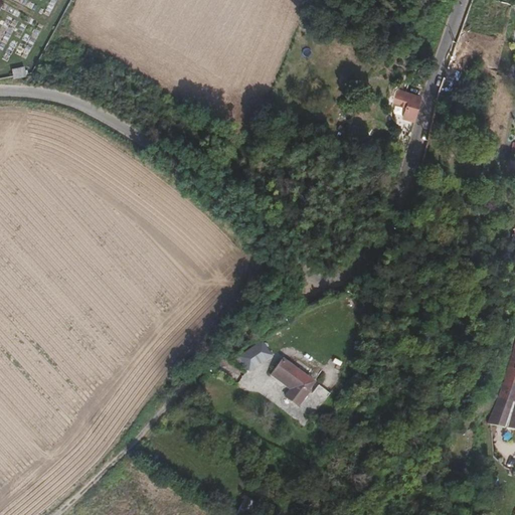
[(410,121),(417,99),(407,96),(401,118),(410,121)]
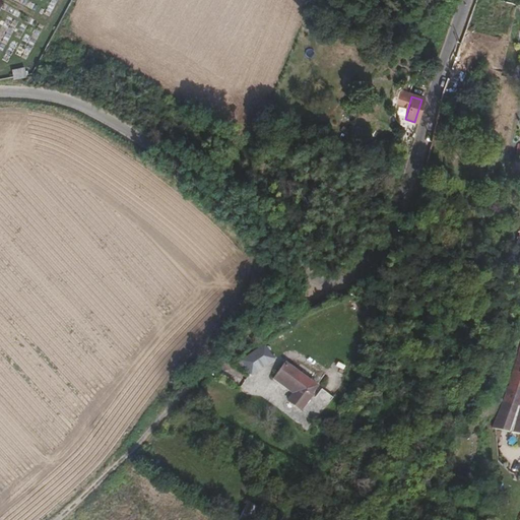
[(238,359),(249,374),(273,356),(263,341),(238,359)]
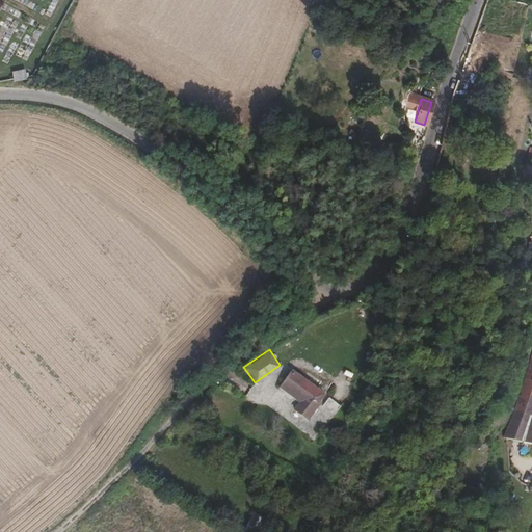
[(531,404),(531,349),(521,388),(512,410),(528,416),(531,404)]
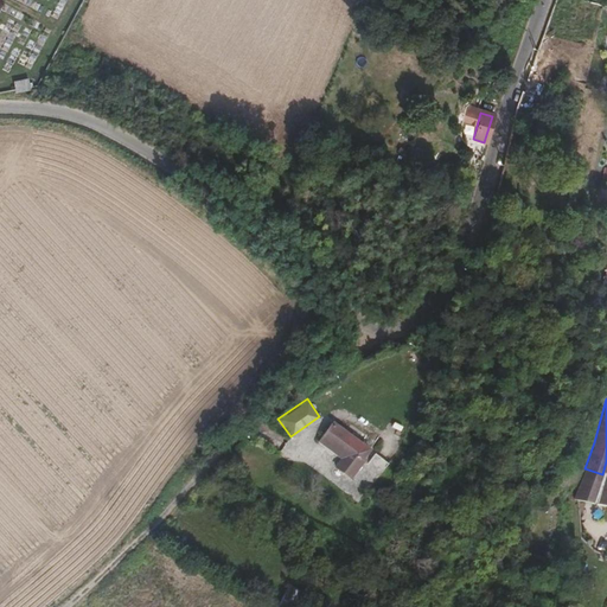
[(344,448),(355,433),(340,422),(328,438),(344,448)]
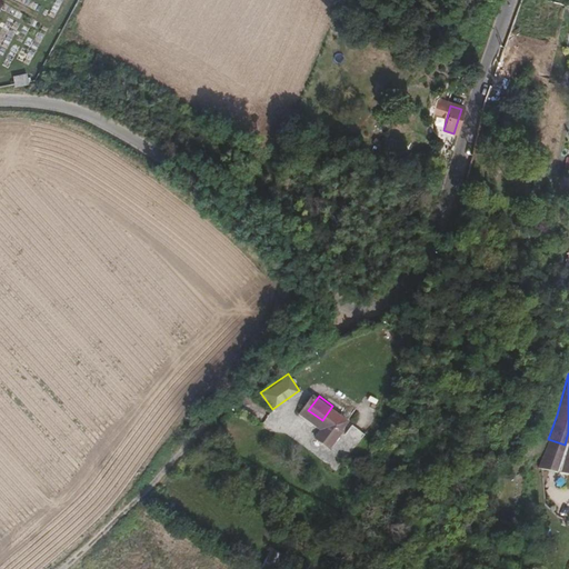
[(568,476),(568,446),(565,445),(548,439),(536,467),(568,476)]
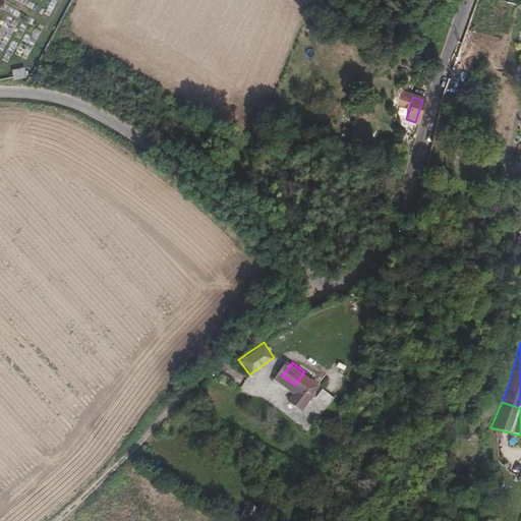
[(245,502),(240,516),(252,520),(256,520),(262,508),(245,502)]
